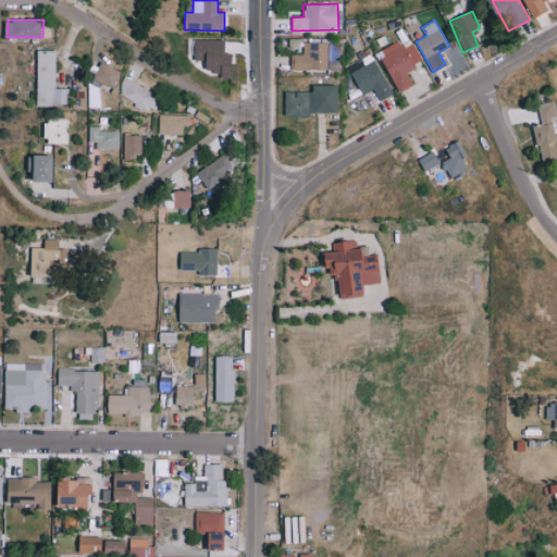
[(225,40),(195,39),(195,60),(207,60),(207,72),(221,72),(220,78),(232,78),(232,53),(225,53),(225,40)]
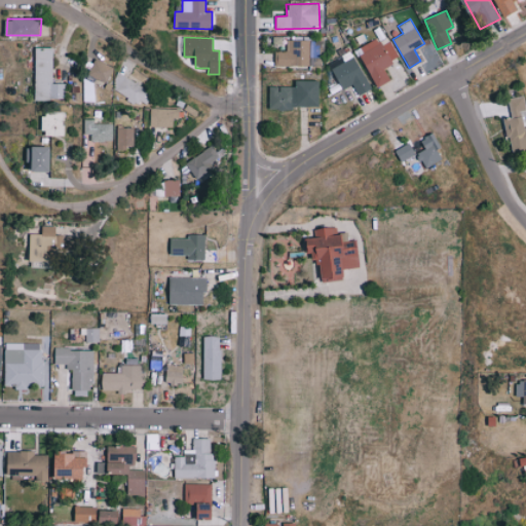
[(399,59),(388,40),(380,45),(376,38),(357,48),(377,86),(390,79),(383,67),(399,59)]
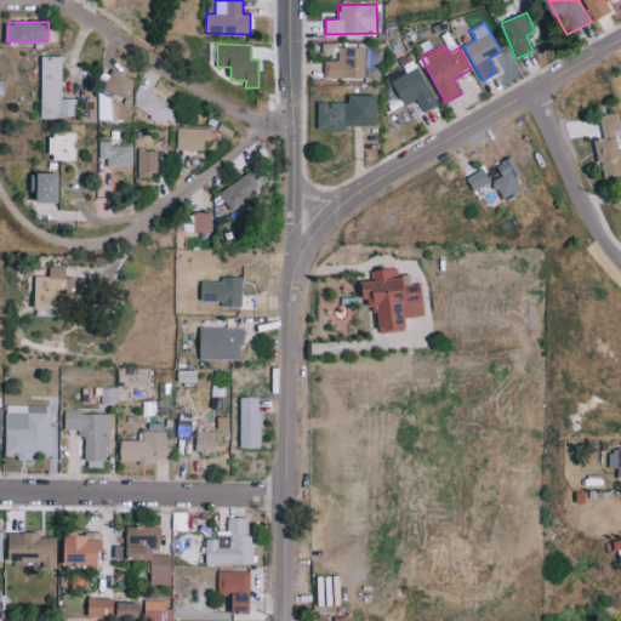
[(67,56),(46,56),(45,117),(80,118),(81,98),(66,98),(67,56)]
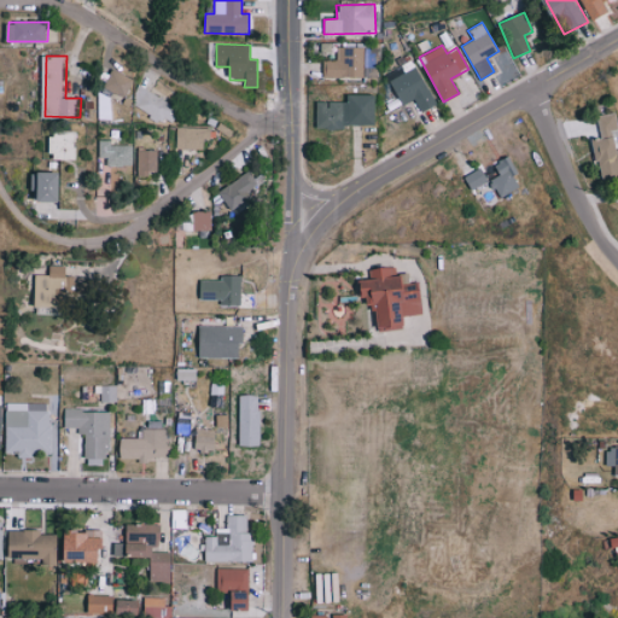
[(403,74),(389,80),(401,105),(414,99),(420,112),(435,105),(413,59),(400,65),(403,74)]
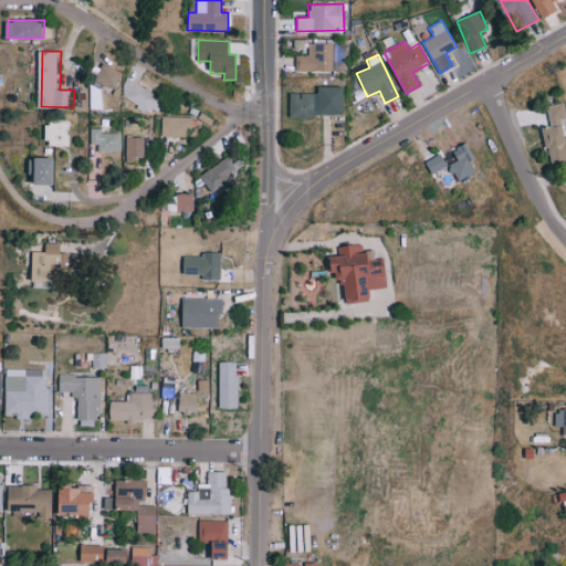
[(96,80),(116,88),(124,72),(105,63),(96,80)]
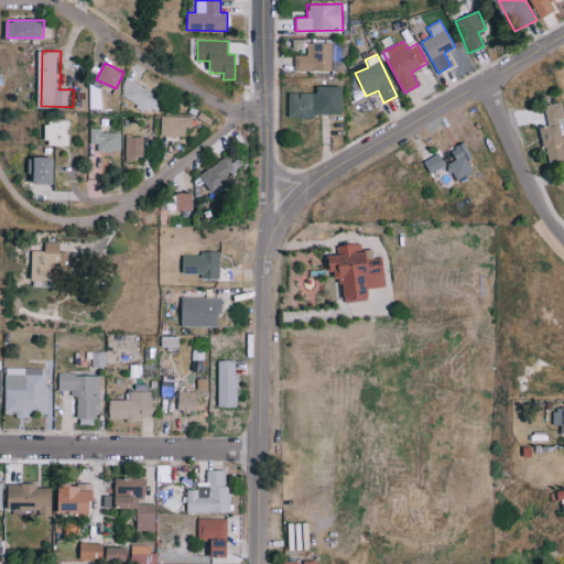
[(119,97),(156,112),(164,95),(126,79),(119,97)]
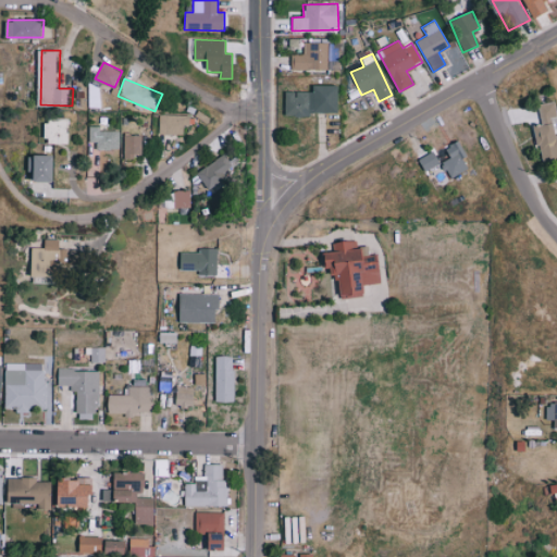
[(339,113),(338,85),(312,85),(313,91),(284,91),(285,114),(339,113)]
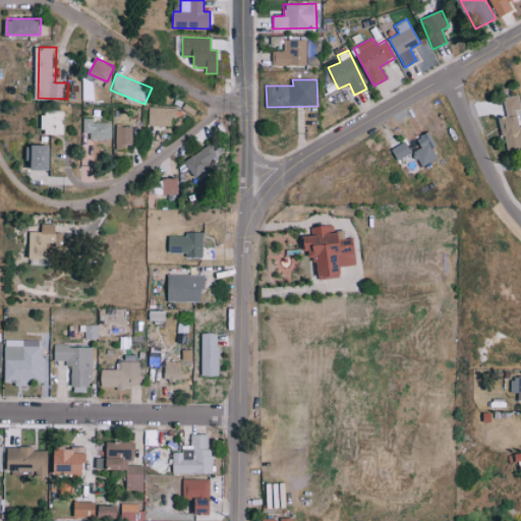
[(506,117),(501,117),(505,149),(520,146),(520,125),(519,125),(517,111),(520,110),(520,107),(519,95),(504,98),(506,117)]
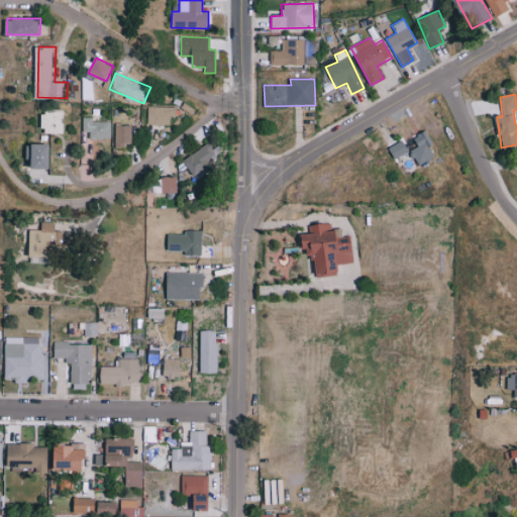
[(146,124),(170,124),(171,115),(176,116),(176,107),(147,106),(146,124)]
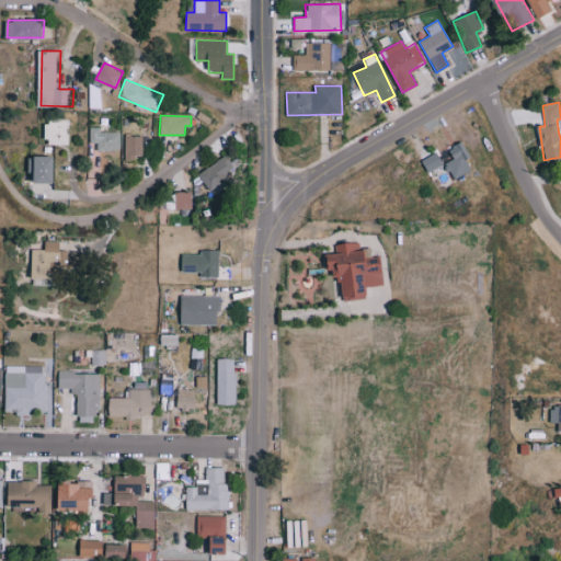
[(50,121),(49,145),(72,146),(73,122),(50,121)]
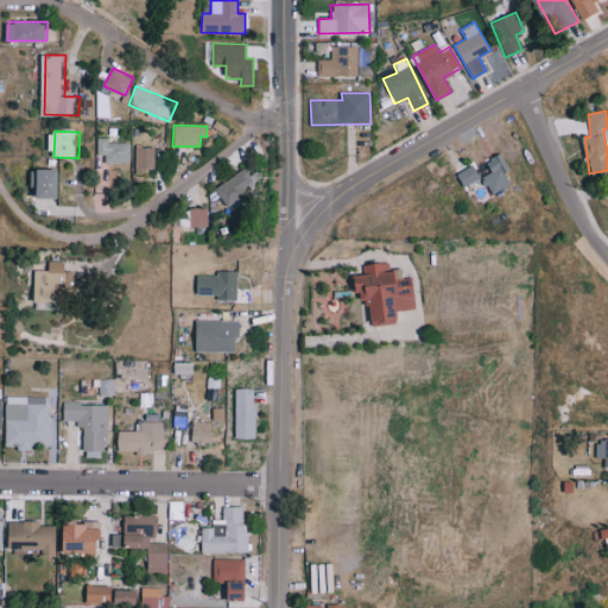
[(100,156),(108,156),(108,163),(133,163),(133,143),(112,143),(111,138),(100,138),(100,156)]
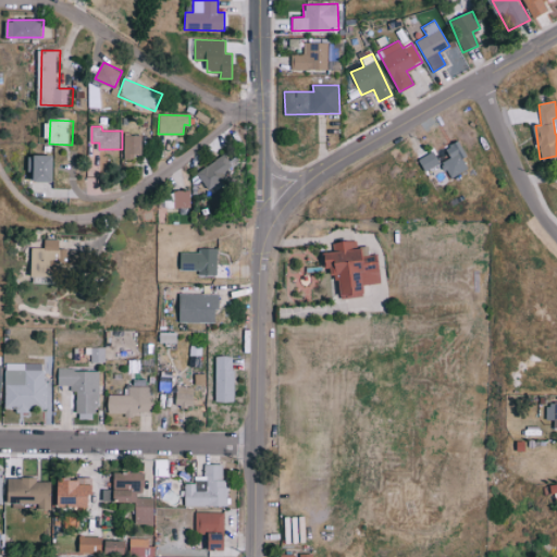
[(143,157),(144,135),(125,135),(125,157),(143,157)]
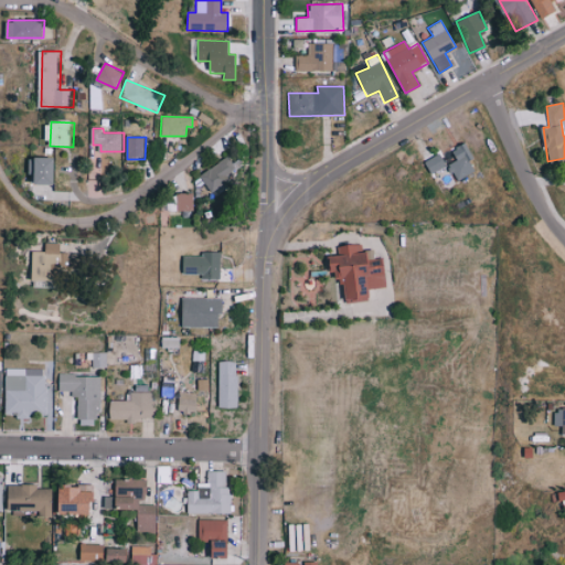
[(457,160),(448,164),(456,181),(477,170),(465,145),(452,150),(457,160)]
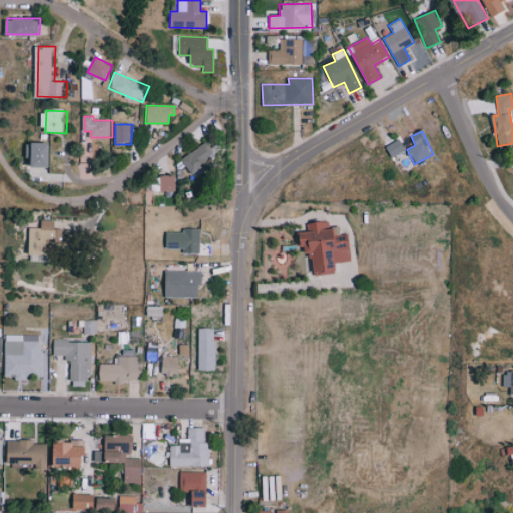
[(392,157),(405,149),(399,139),(386,146),(392,157)]
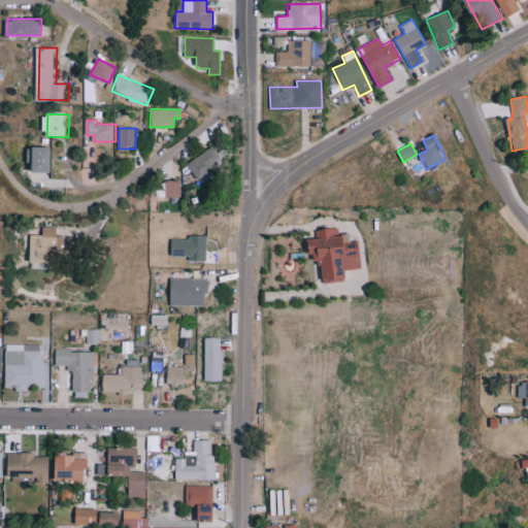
[(186,163),(196,179),(223,162),(212,145),(186,163)]
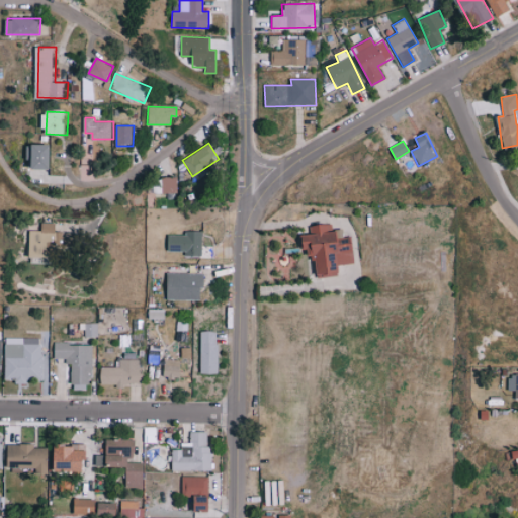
[(34,169),(52,169),(53,145),(28,144),(28,161),(34,161),(34,169)]
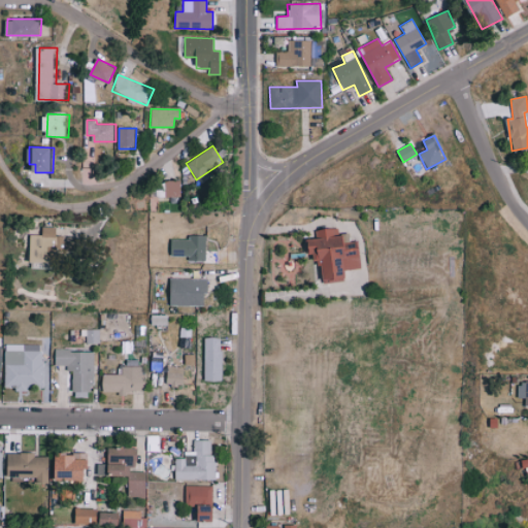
[(180,182),(156,182),(156,197),(180,197),(180,182)]
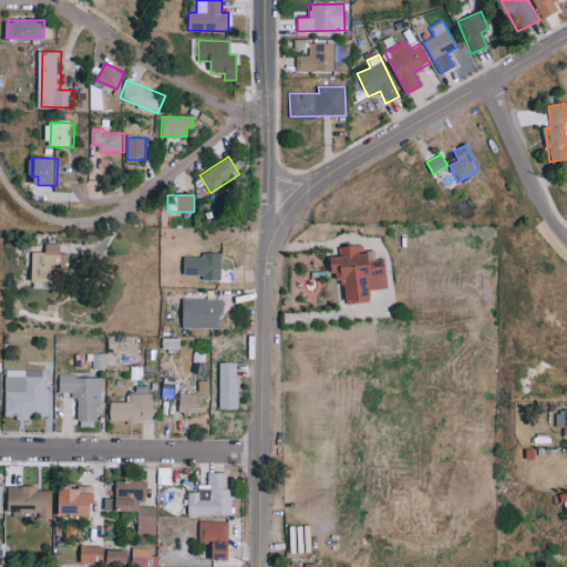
[(59,244),(45,244),(44,253),(32,251),(32,287),(58,287),(59,244)]
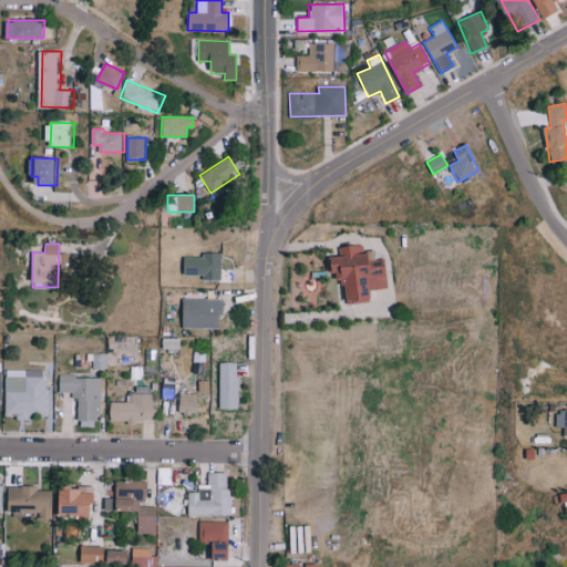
[(387,288),(383,259),(375,260),(374,251),(362,253),(362,245),(338,247),(339,256),(330,257),(332,274),(341,272),(344,305),(371,301),(370,290),(387,288)]
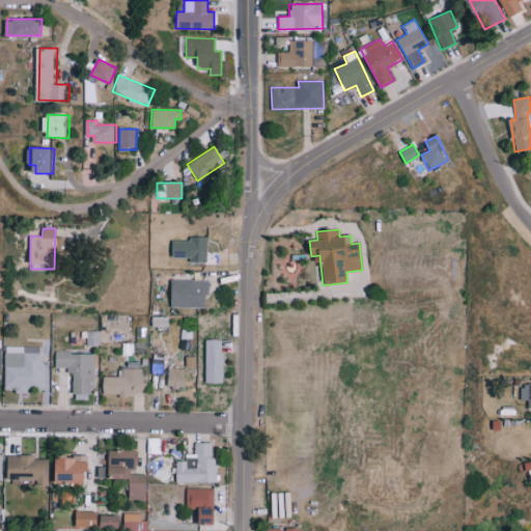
[(206,262),(207,236),(189,236),(189,241),(172,240),(172,257),(189,257),(189,262),(206,262)]
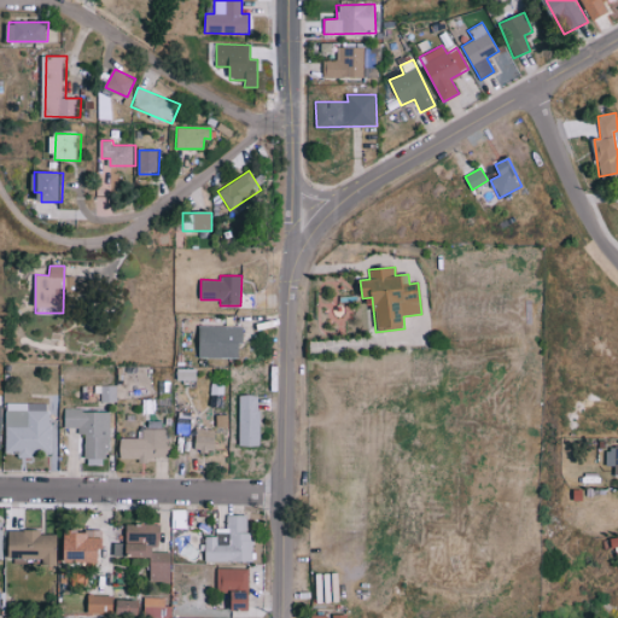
[(242,326),(199,325),(198,357),(242,357),(242,326)]
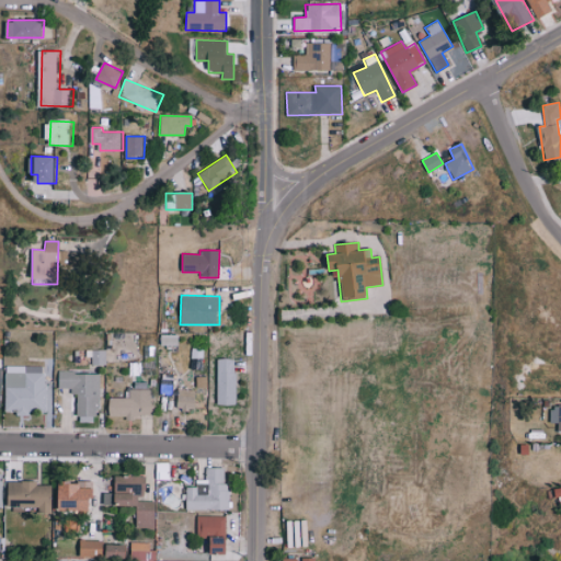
[(216,358),(216,405),(235,405),(236,358),(216,358)]
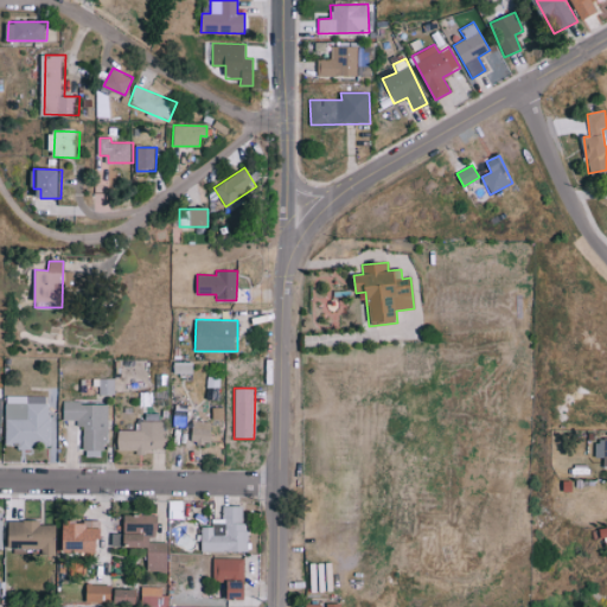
[(5,443),(18,443),(18,448),(48,448),(49,403),(6,402),(5,443)]
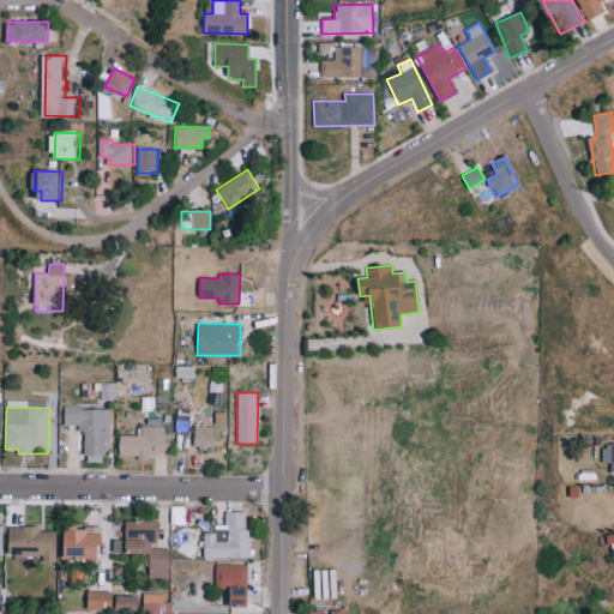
[(107,408),(64,408),(64,427),(84,427),(84,462),(106,462),(107,408)]
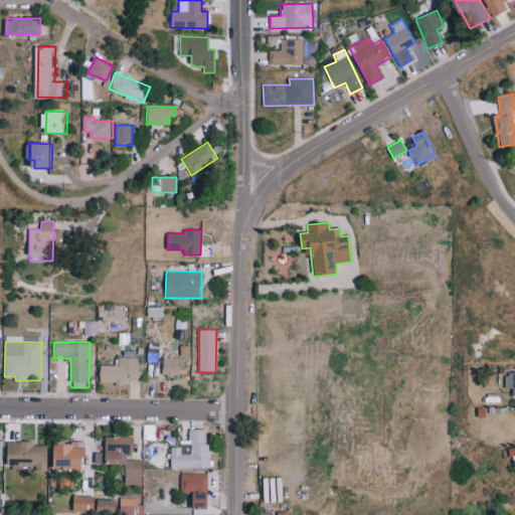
[(100,365),(100,382),(138,383),(138,358),(119,357),(119,365),(100,365)]
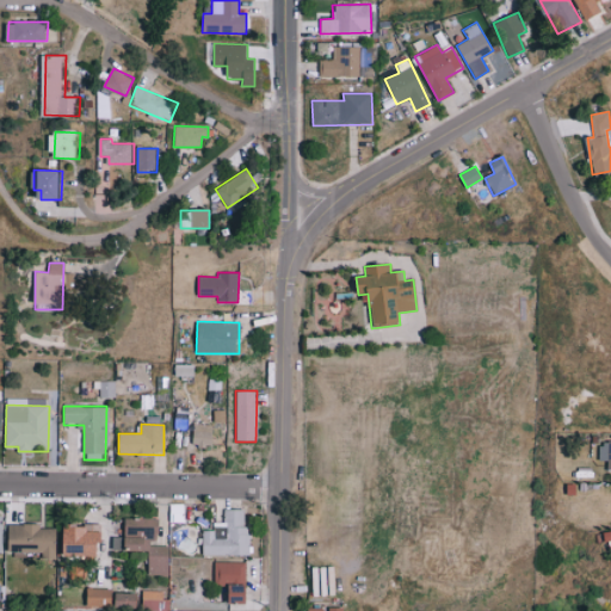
[(192,446),(211,448),(213,425),(193,425),(192,446)]
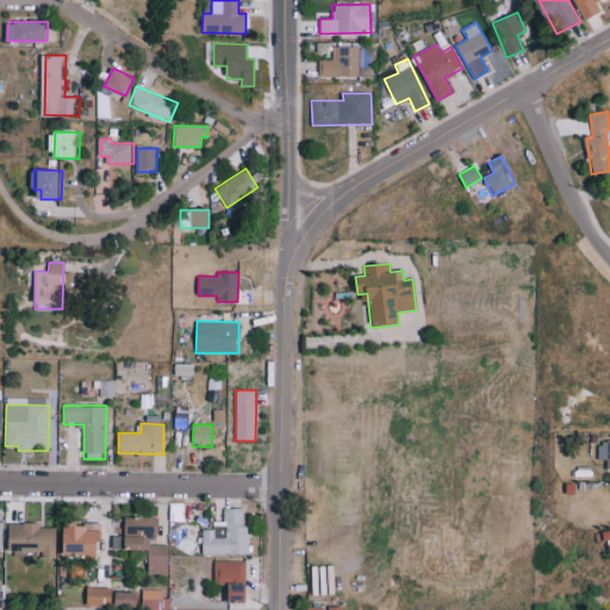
[(609,440),(598,441),(597,459),(607,459),(607,471),(609,471),(609,440)]
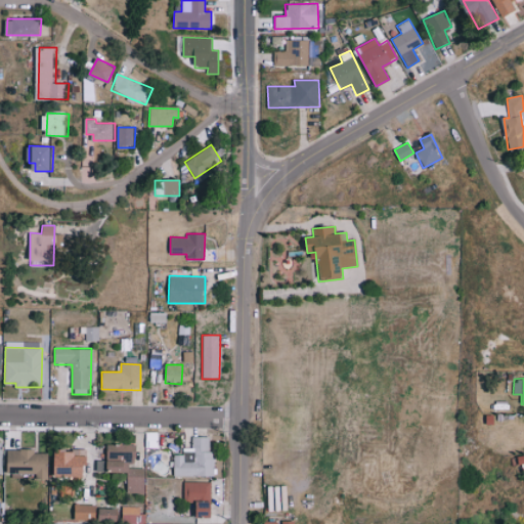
[(212,476),(213,437),(192,437),(191,448),(182,448),(182,455),(174,454),(174,476),(212,476)]
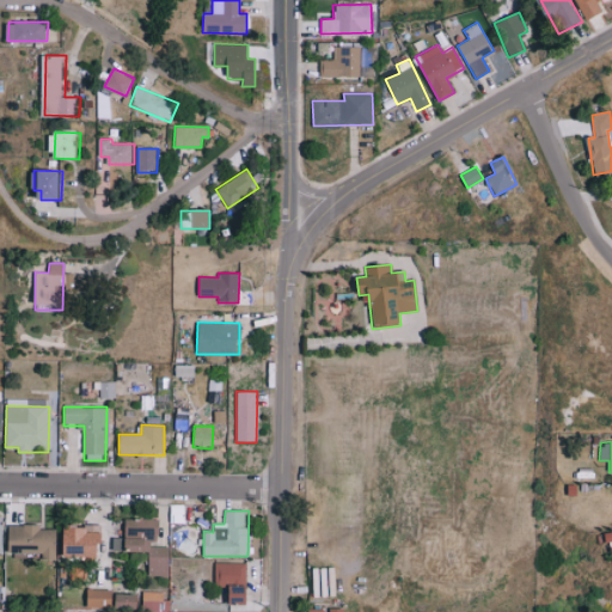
[(169,575),(169,545),(158,545),(158,519),(126,519),(126,551),(148,551),(147,575),(169,575)]
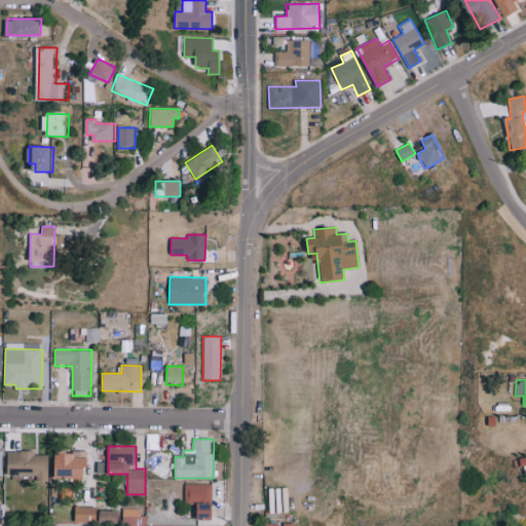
[(8,451),(7,476),(36,476),(36,482),(48,482),(49,455),(35,455),(35,452),(8,451)]
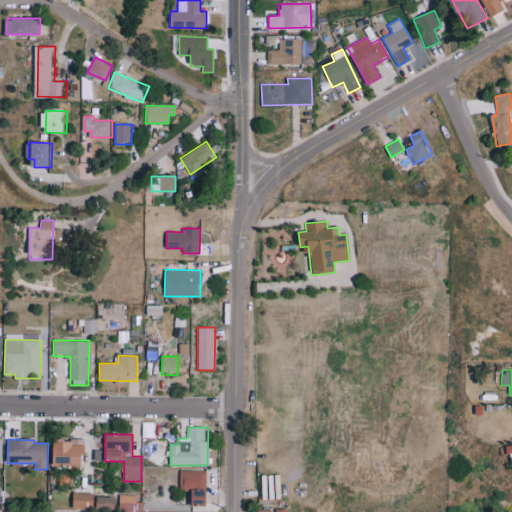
[(54,466),(84,467),(84,440),(54,440),(54,466)]
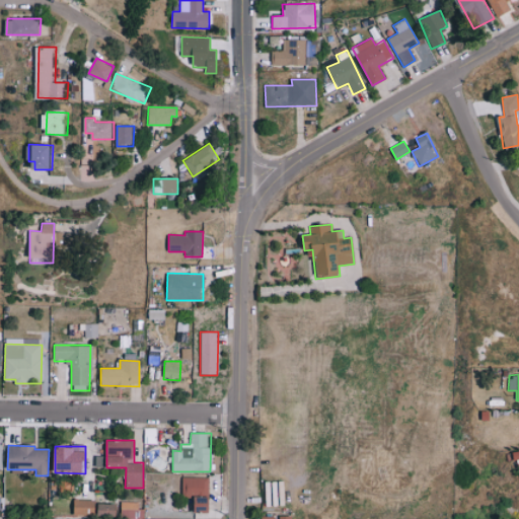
[(208,477),(181,477),(181,496),(208,496),(208,477)]
